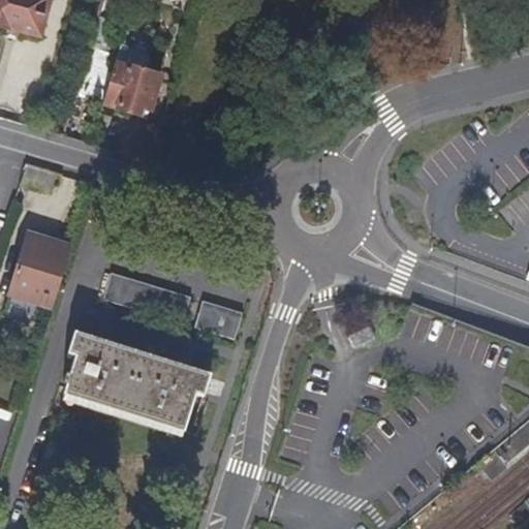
[(0,0),(0,26),(17,31),(39,37),(50,0),(0,0)]
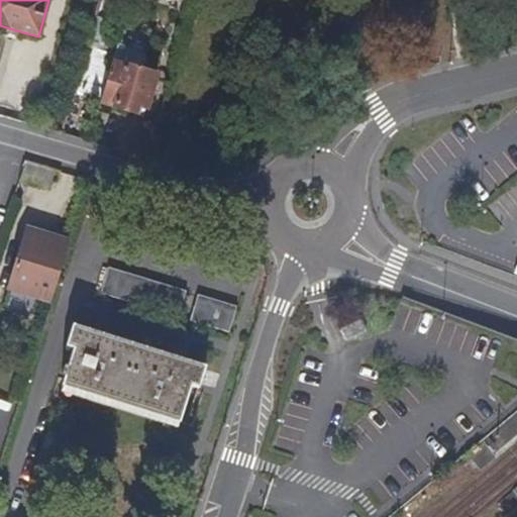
[(112,62),(101,102),(137,113),(139,109),(142,109),(153,75),(125,66),(112,62)]
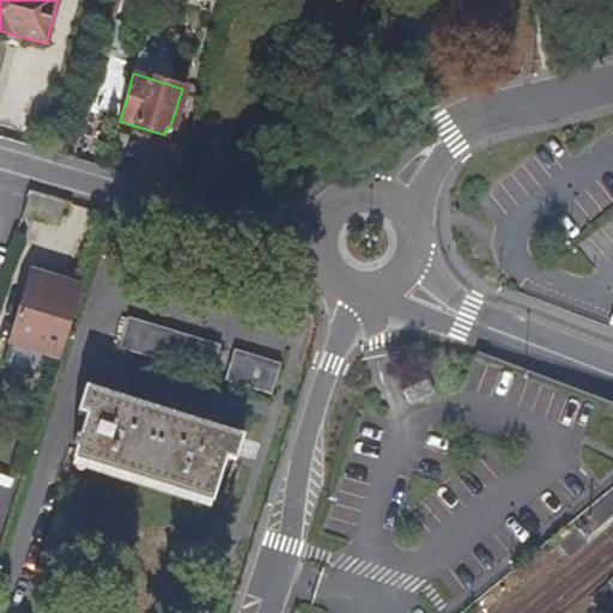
[(59,358),(64,346),(66,338),(80,292),(32,277),(8,340),(59,358)]
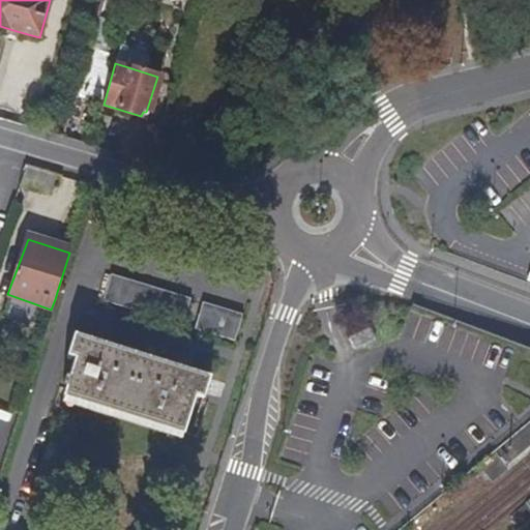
[(178,332),(186,305),(108,278),(98,306),(120,313),(178,332)]
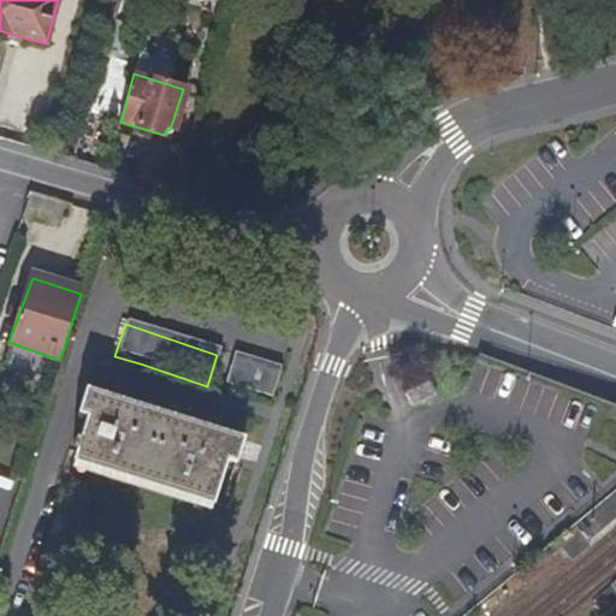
[(267,407),(278,374),(232,359),(221,391),(267,407)]
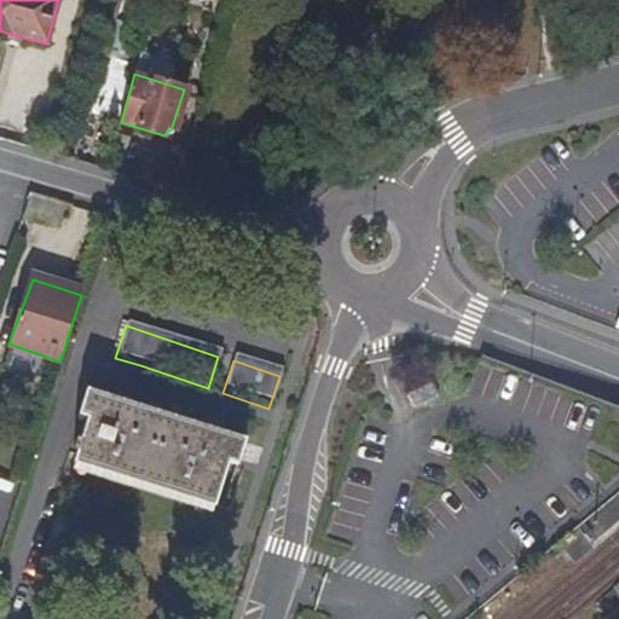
[(238,463),(246,440),(220,431),(224,422),(203,416),(200,424),(134,403),(138,394),(117,387),(114,395),(88,387),(80,412),(92,416),(75,460),(140,481),(213,505),(229,462),(238,463)]
